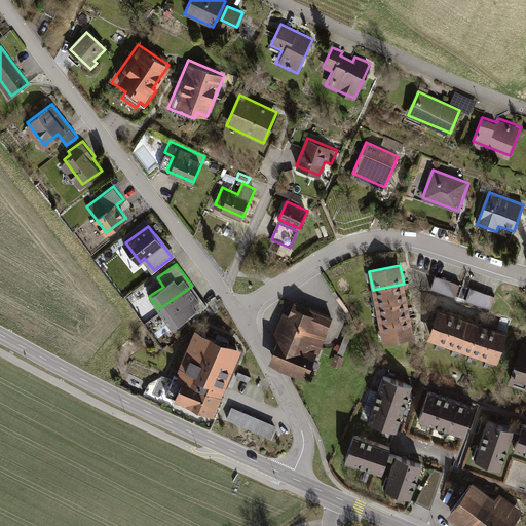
[(460,284),(436,275),(431,288),(456,296),(460,284)]
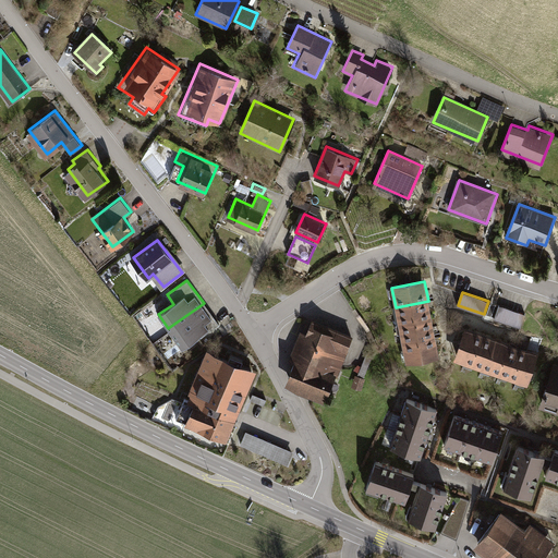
[(428,301),(396,307),(400,326),(432,319),(428,301)]
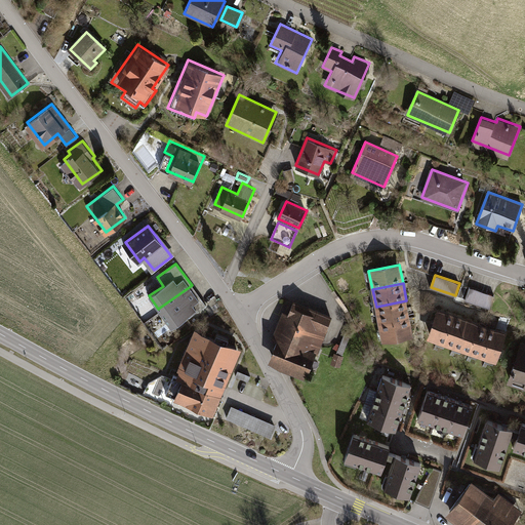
[(205,306),(192,285),(158,309),(172,328),(205,306)]
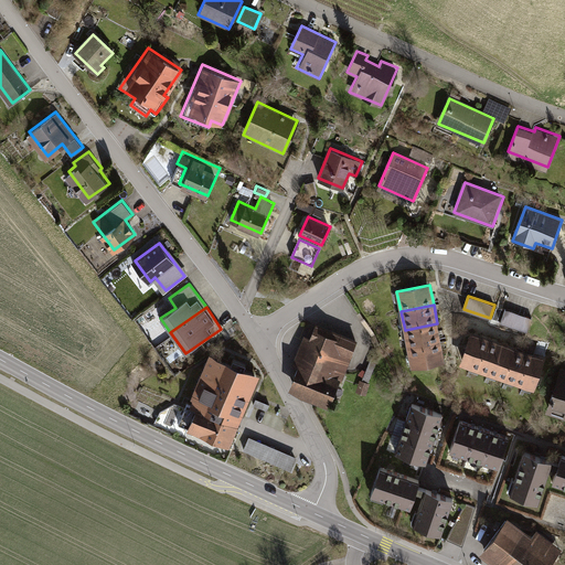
[(532,319),(505,309),(501,321),(528,331),(532,319)]
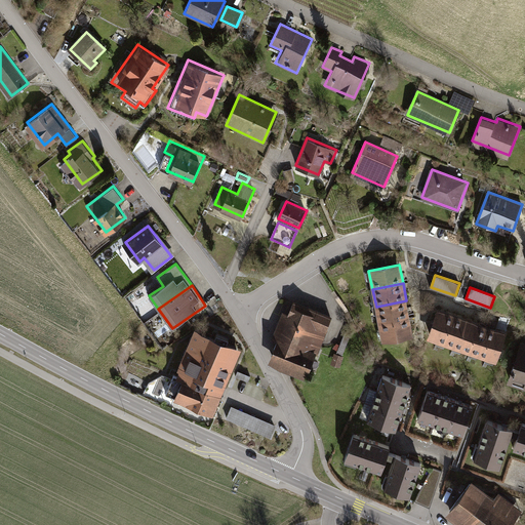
[(277,352),(284,365),(307,374),(316,354),(318,355),(329,329),(326,328),(330,316),(294,300),(288,314),(285,313),(275,338),(281,340),(277,352)]
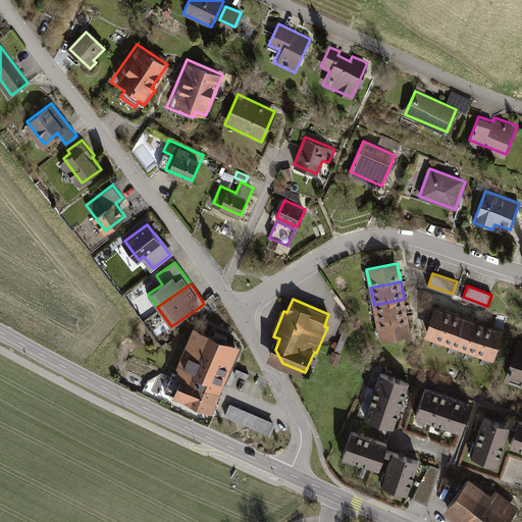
[(404,299),(374,305),(377,323),(407,317),(404,299)]
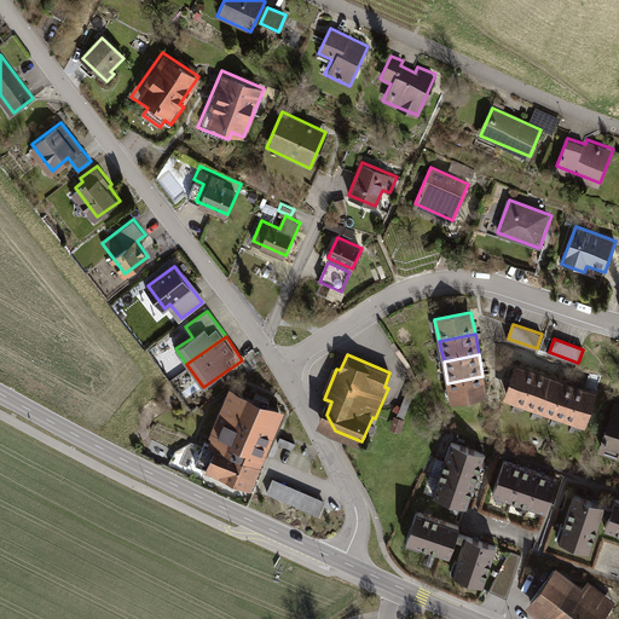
[(516,365),(504,399),(526,406),(537,372),(516,365)]
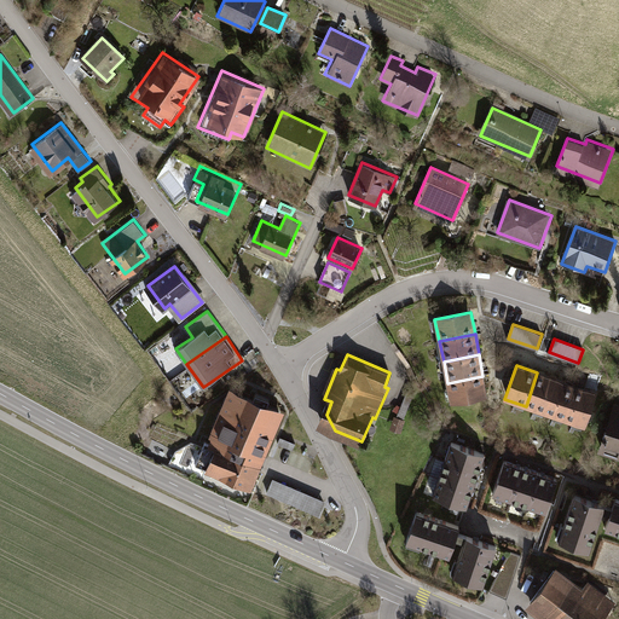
[(556,380),(537,372),(526,406),(545,412),(556,380)]
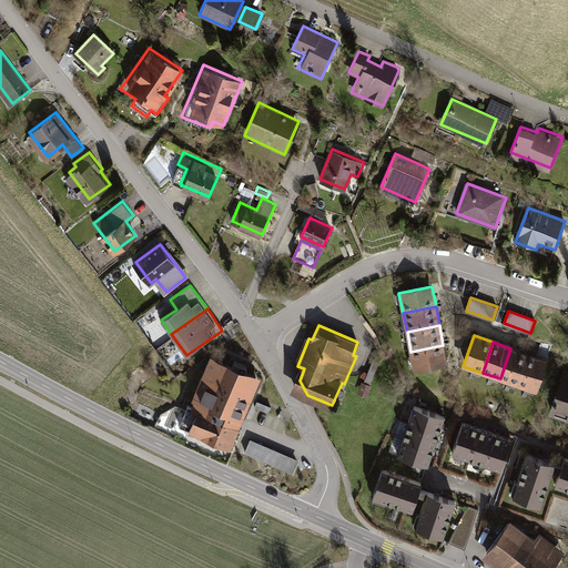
[(443,345),(411,352),(414,369),(447,364),(443,345)]
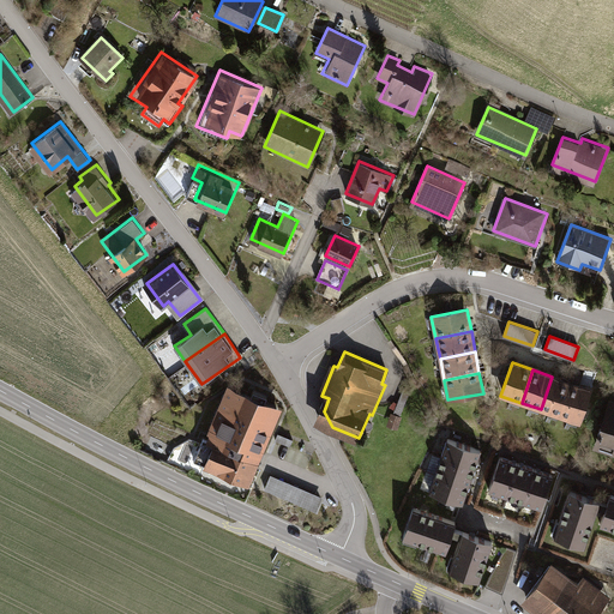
[(571,383),(552,377),(541,409),(560,416),(571,383)]
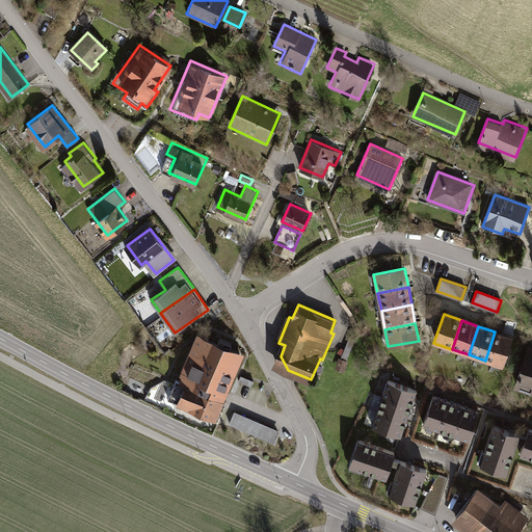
[(513,338),(495,331),(485,361),(503,367),(513,338)]
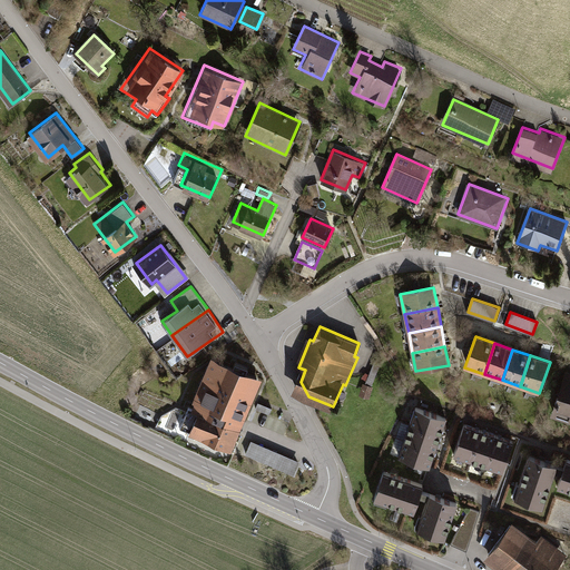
[(212,360),(192,409),(237,428),(258,379),(246,373),(248,367),(235,362),(233,369),(212,360)]
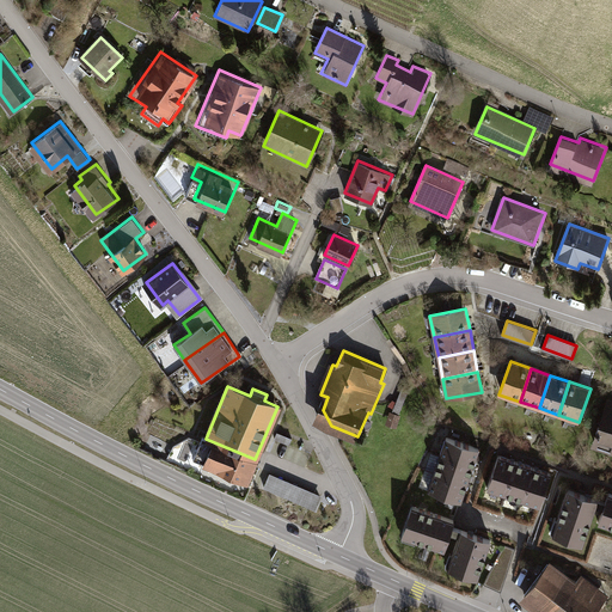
[(611,401),(610,401),(595,442),(609,447),(607,451),(611,452),(611,401)]
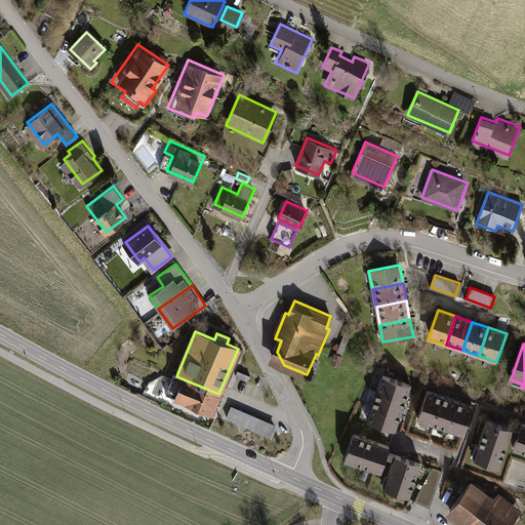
[(344,356),(334,353),(330,364),(340,367),(344,356)]
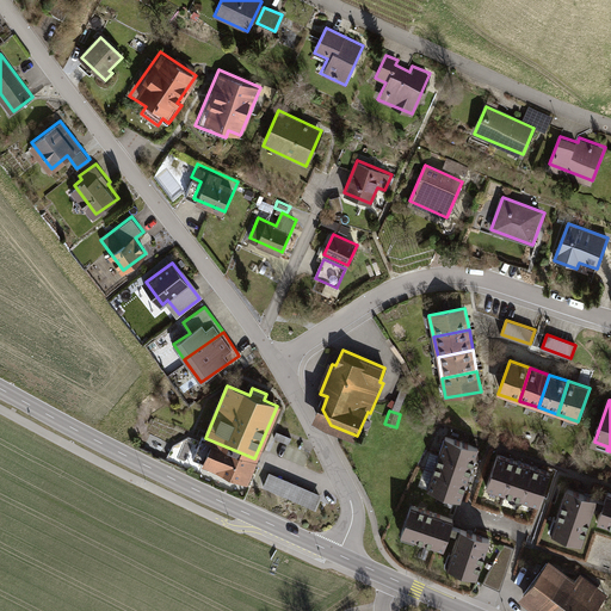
[(442,436),(436,452),(473,466),(479,448),(442,436)]
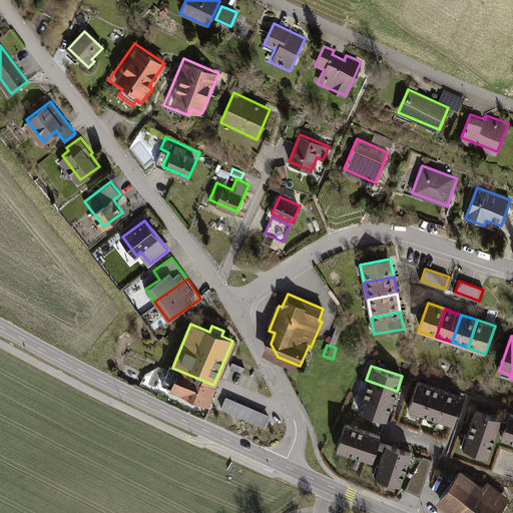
[(206,403),(213,385),(172,368),(171,367),(163,385),(206,403)]
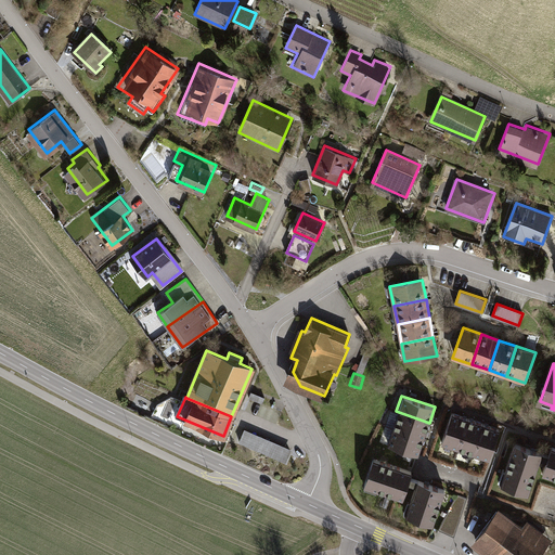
[(396,411),(390,427),(424,438),(429,423),(396,411)]
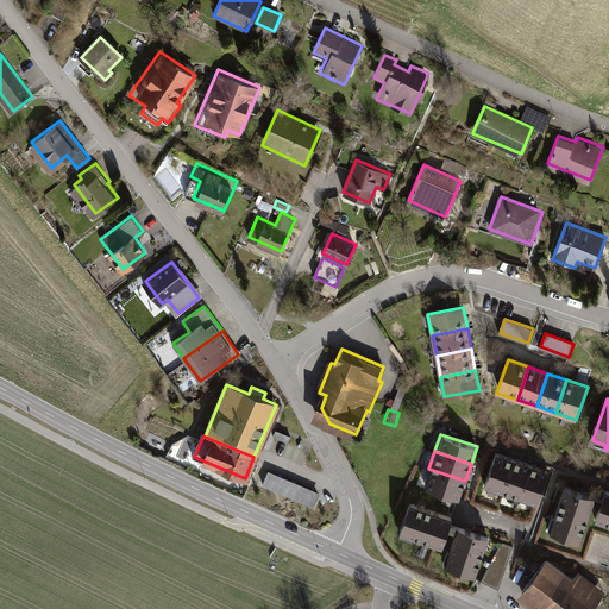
[(512,458),(493,452),(479,490),(498,496),(512,458)]
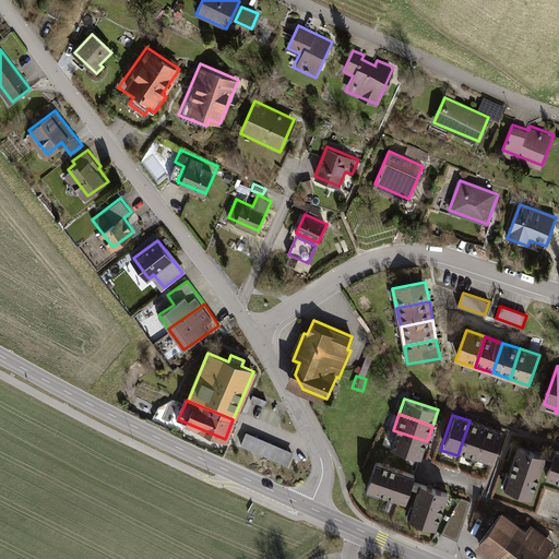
[(487,427),(470,420),(458,455),(475,462),(487,427)]
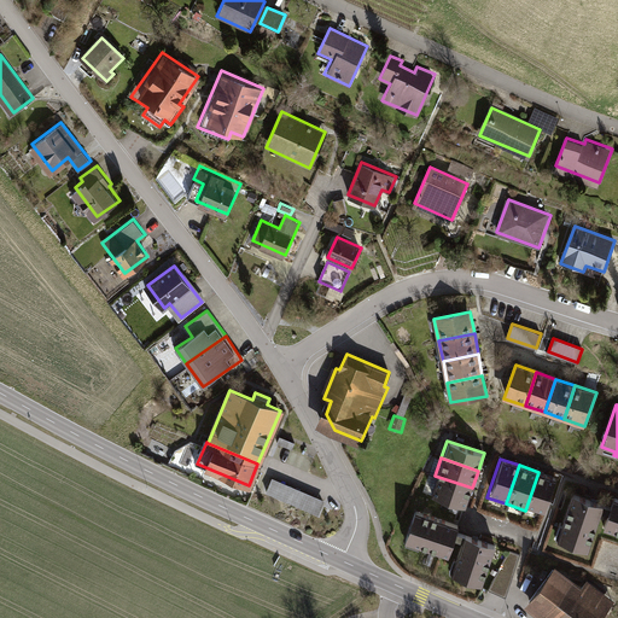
[(558,478),(538,472),(525,511),(543,517),(558,478)]
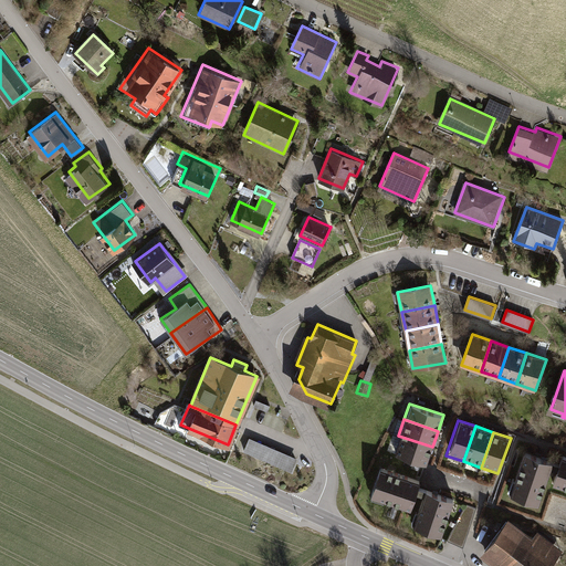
[(398,436),(392,451),(427,463),(432,447),(398,436)]
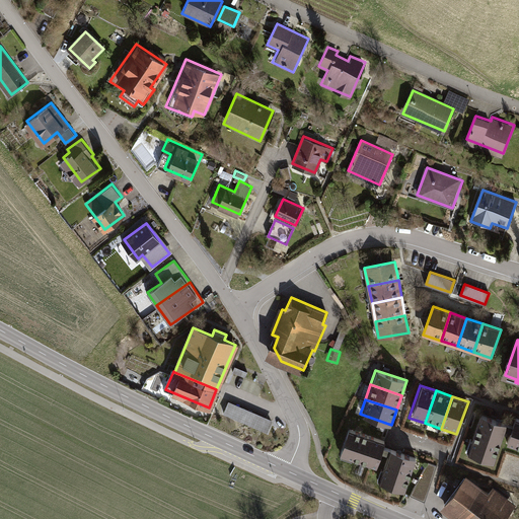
[(223,413),(268,432),(273,420),(229,400),(223,413)]
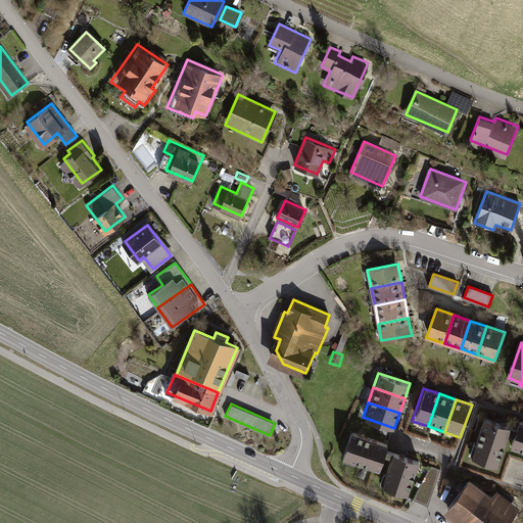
[(505,454),(522,460),(522,425),(515,423),(513,429),(482,419),(467,464),(497,474),(505,454)]
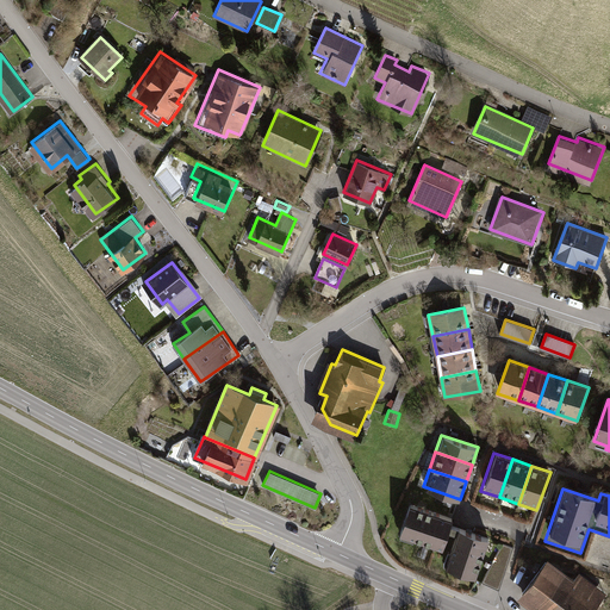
[(453,520),(410,505),(400,535),(452,552),(447,568),(477,578),(490,539),(450,526),(453,520)]
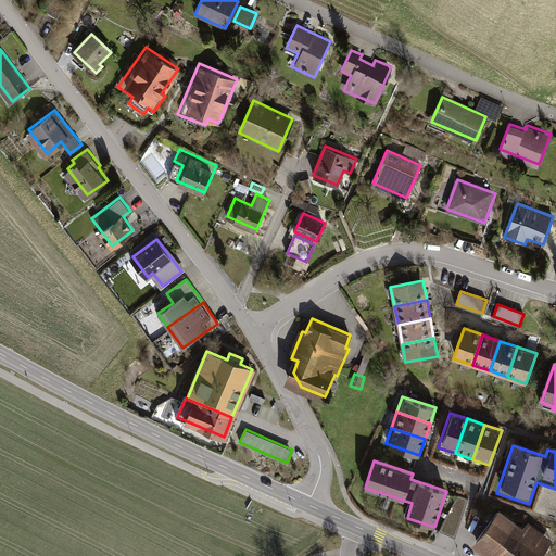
[(468,503),(457,498),(440,533),(447,536),(455,540),(468,503)]
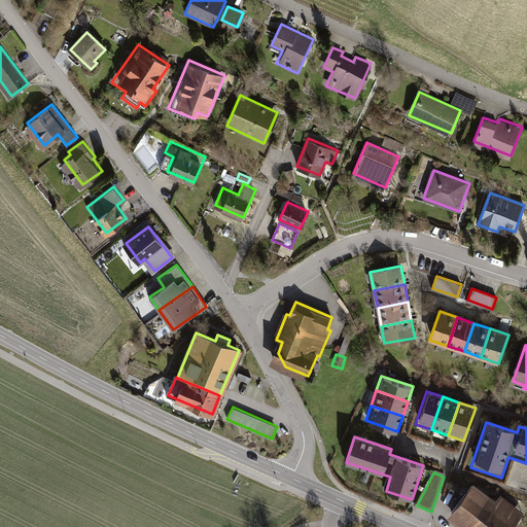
[(451,517),(463,526),(517,526),(526,515),(526,514),(501,494),(497,500),(477,484),(451,517)]
